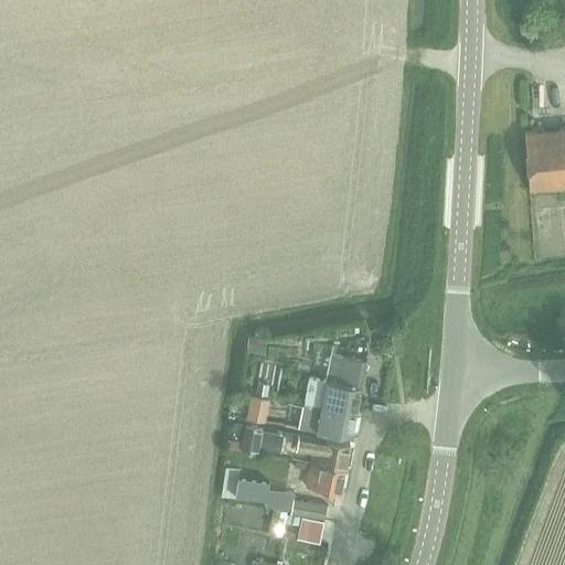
[(564,128),(528,132),(524,132),(530,192),(564,188),(564,128)]
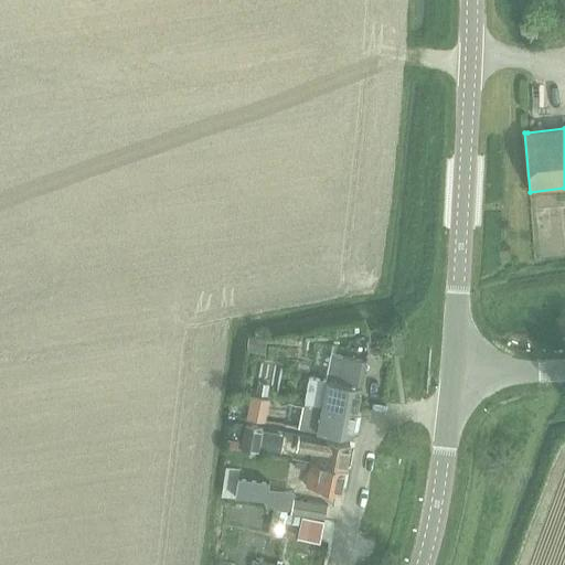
[(248,333),(247,348),(265,350),(267,336),(248,333)]
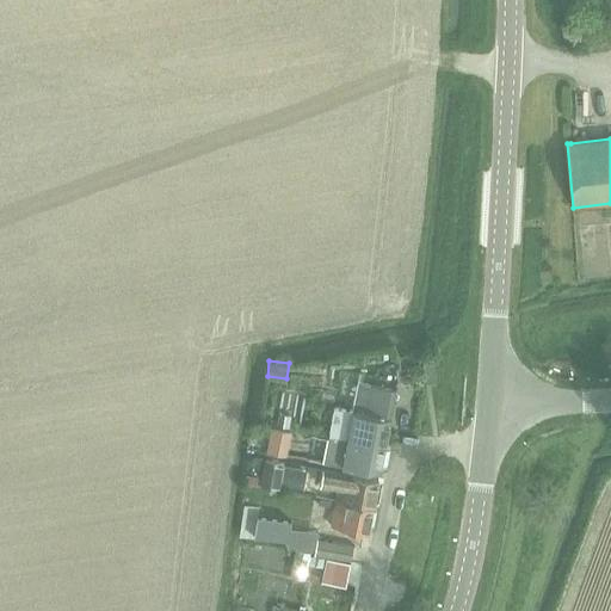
[(433,363),(421,364),(424,383),(425,383),(431,382),(436,382),(433,363)]
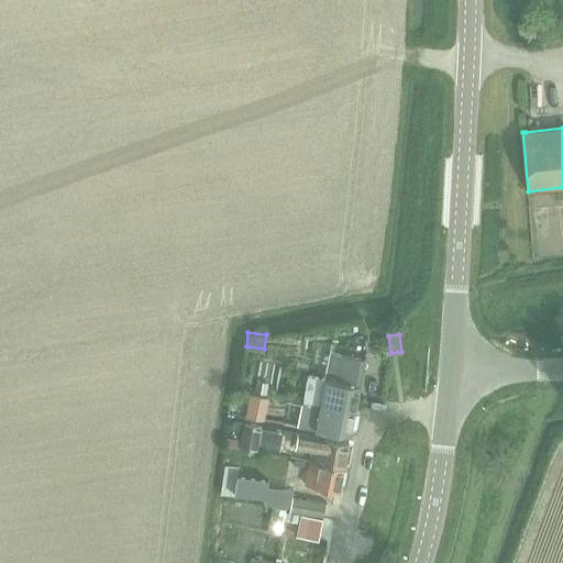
[(308,376),(302,401),(354,410),(359,386),(361,372),(364,360),(340,355),(335,381),(308,376)]
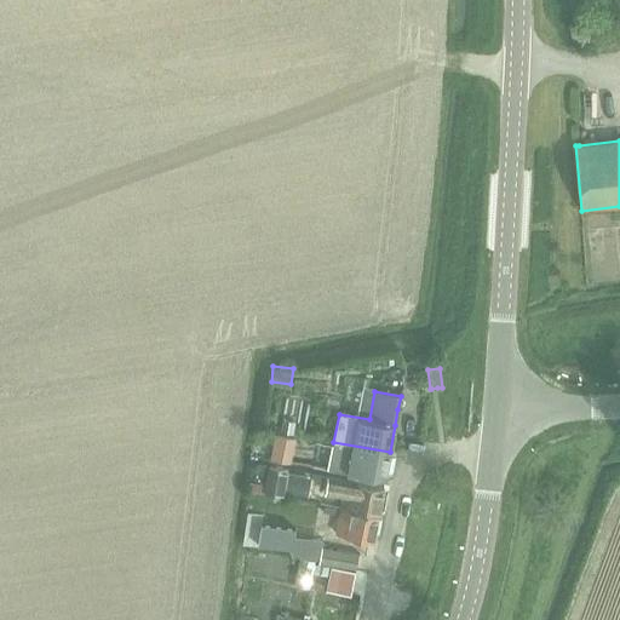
[(283,419),(281,432),(292,434),(294,420),(283,419)]
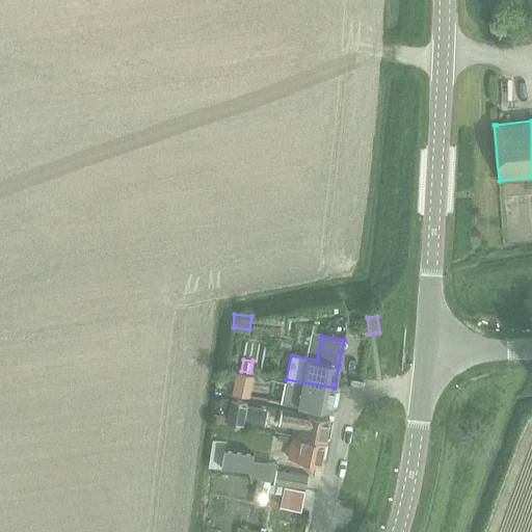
[(247,396),(251,375),(234,372),(230,395),(247,397),(247,396)]
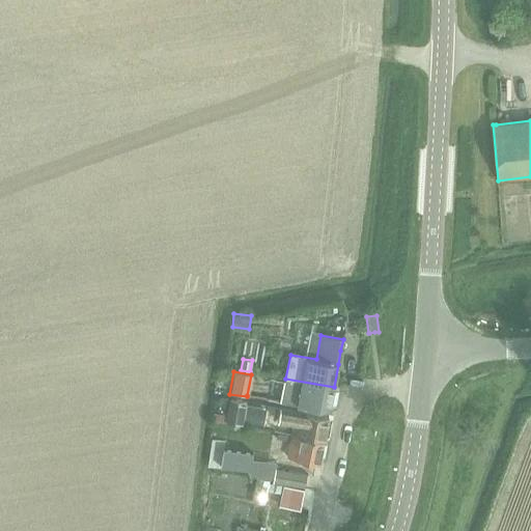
[(282,402),(298,406),(330,411),(334,387),(285,379),(283,392),(282,402)]
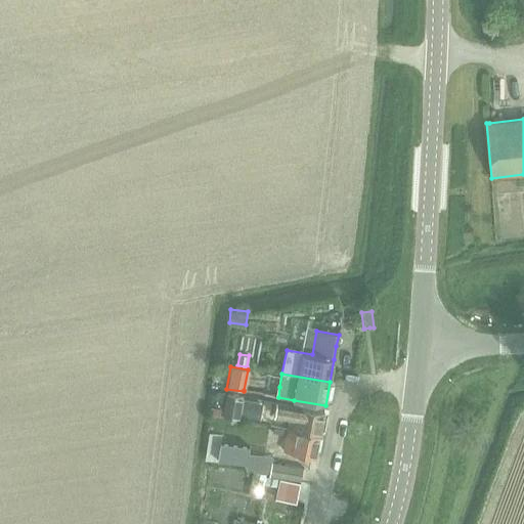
[(238,420),(238,417),(257,419),(259,403),(242,399),(243,396),(228,393),(224,417),(238,420)]
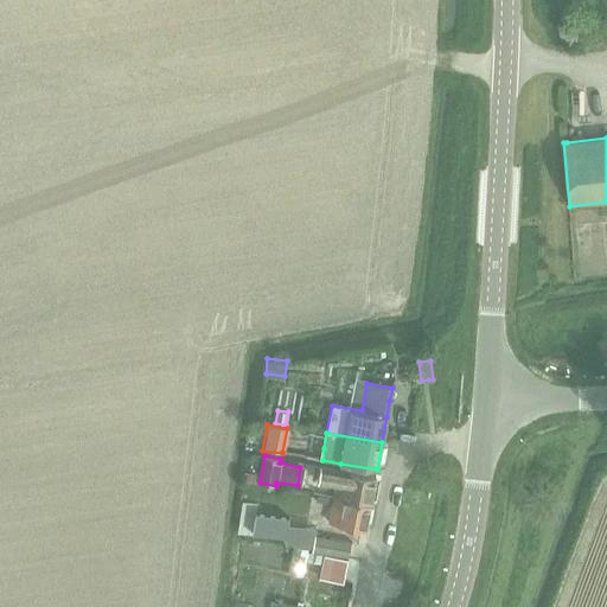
[(333,497),(334,497),(370,503),(375,477),(320,466),(318,481),(336,484),(333,497)]
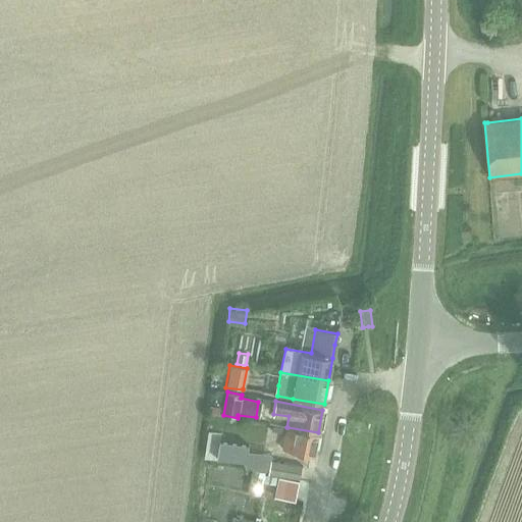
[(314,456),(318,432),(288,427),(282,450),(299,453),(314,456)]
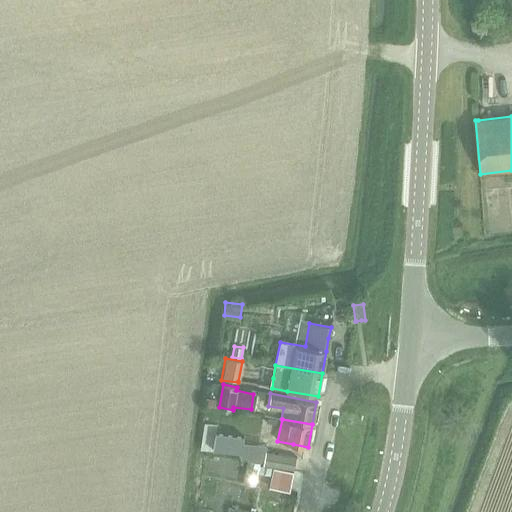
[(212,450),(241,453),(243,436),(214,433),(212,450)]
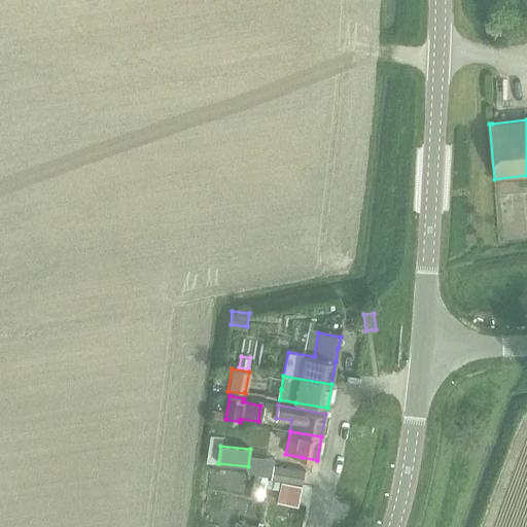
[(272,476),(271,479),(295,483),(303,485),(305,471),(299,469),(274,464),(272,476)]
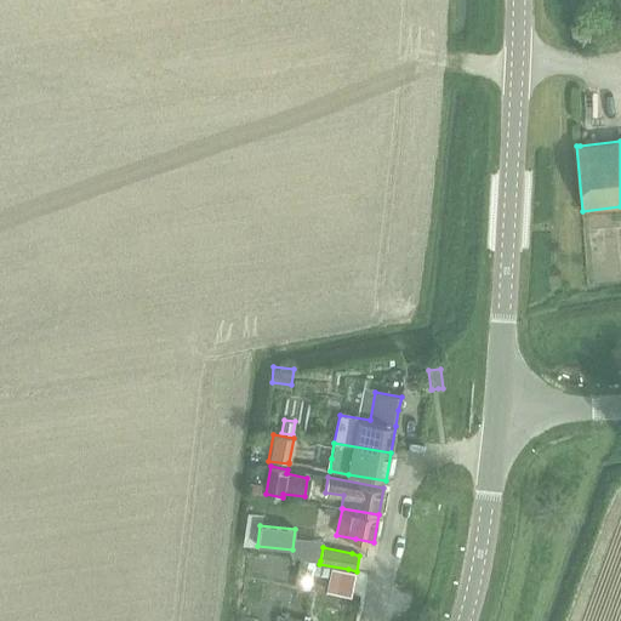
[(328,592),(352,597),(355,573),(348,571),(332,568),(328,592)]
